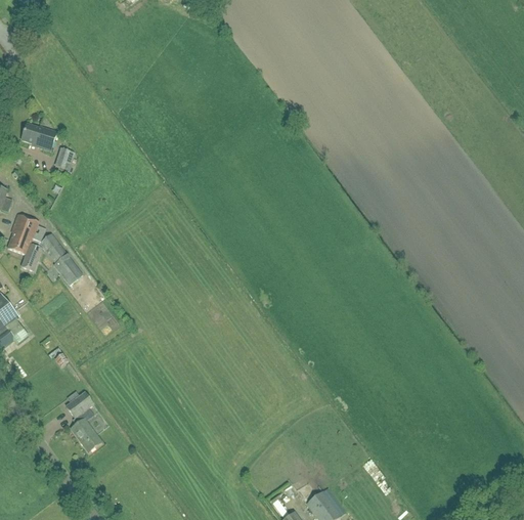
[(40,127),(27,123),(22,138),(39,144),(38,145),(51,149),(57,131),(40,126),(40,127)]
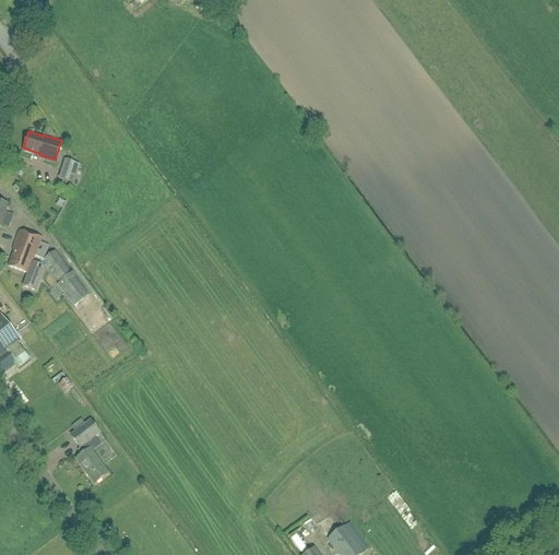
[(74,180),(81,162),(66,156),(59,176),(74,180)]
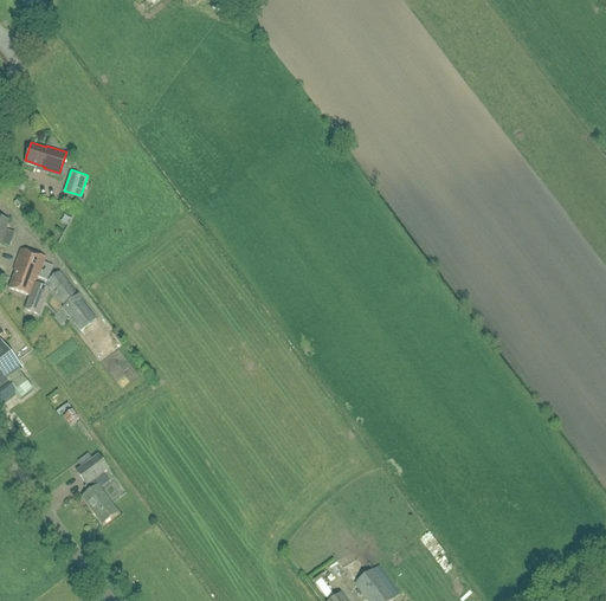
[(39,312),(49,286),(42,284),(42,283),(36,280),(45,254),(20,246),(13,266),(15,267),(8,285),(31,293),(25,307),(39,312)]
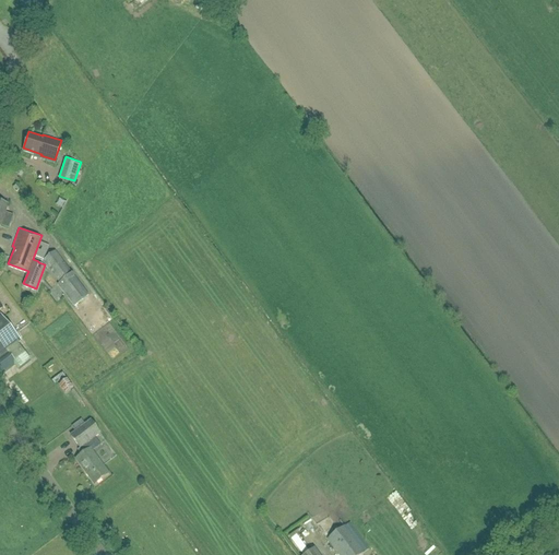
[(88,292),(55,248),(43,258),(59,280),(57,281),(58,282),(74,303),(88,292)]
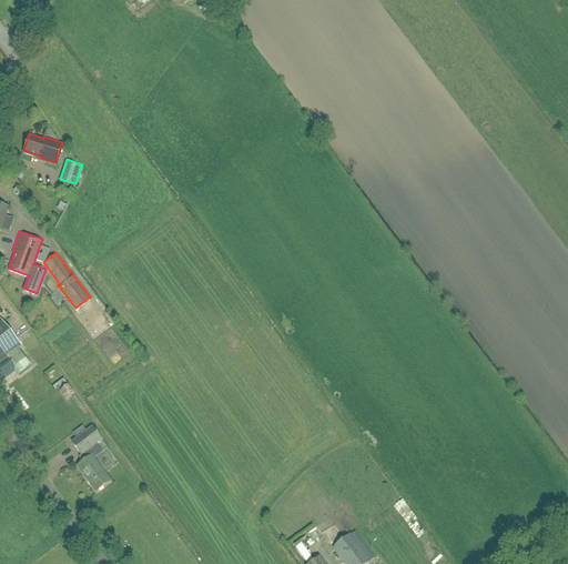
[(75,322),(80,328),(90,320),(84,313),(75,322)]
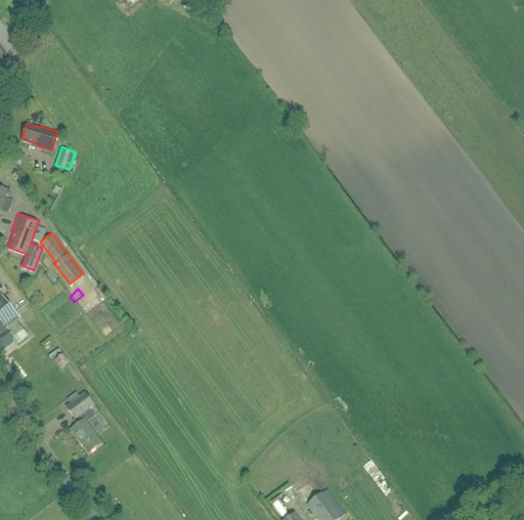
[(0,292),(0,344),(3,348),(15,338),(18,343),(26,337),(29,335),(16,319),(18,317),(0,292)]
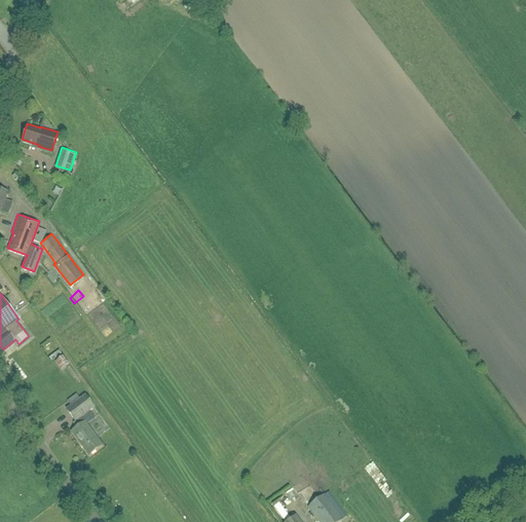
[(77,309),(87,302),(84,297),(74,304),(77,309)]
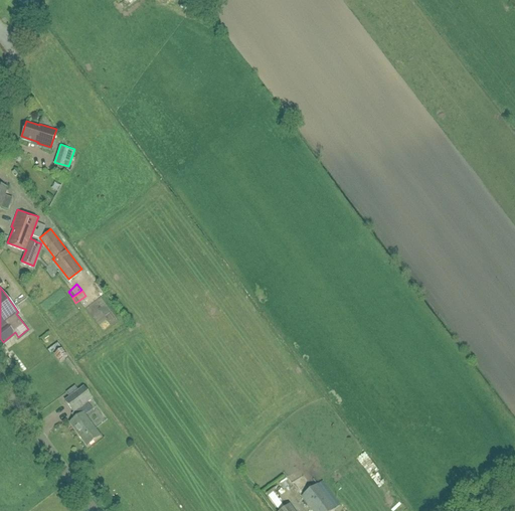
[(57,304),(61,301),(57,294),(53,296),(57,304)]
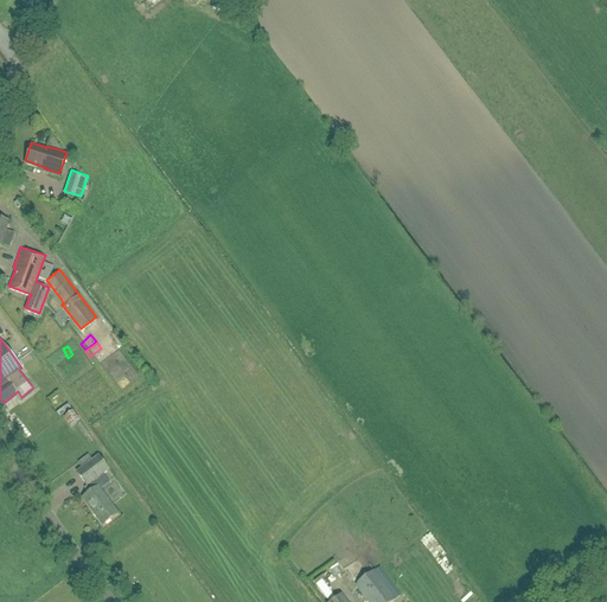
[(106,354),(91,363),(96,370),(119,358),(114,351),(106,356),(106,354)]
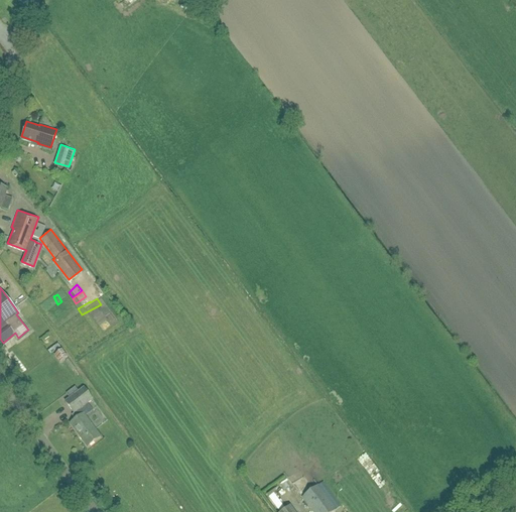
[(44,318),(57,337),(62,333),(49,315),(44,318)]
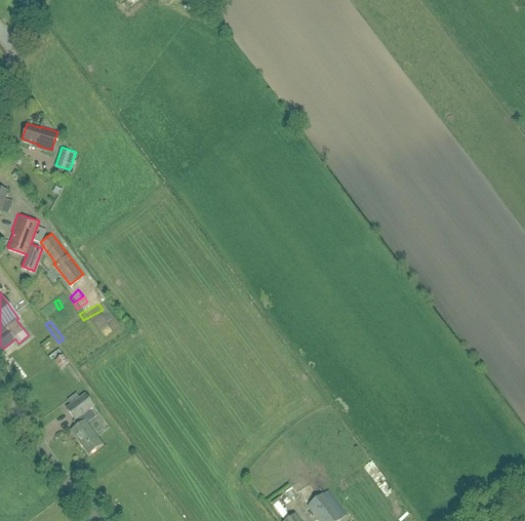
[(116,346),(118,351),(125,349),(123,343),(116,346)]
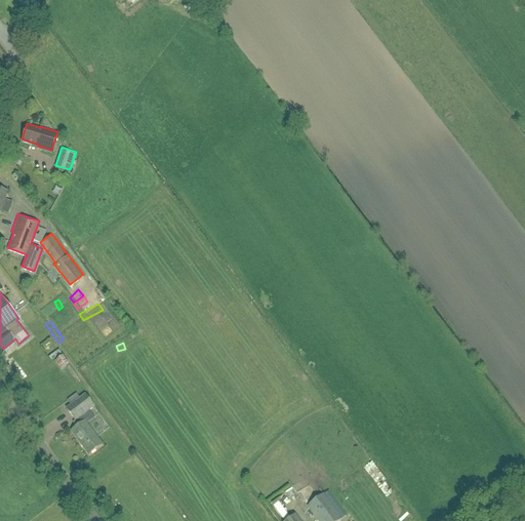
[(56,349),(48,356),(51,359),(59,353),(56,349)]
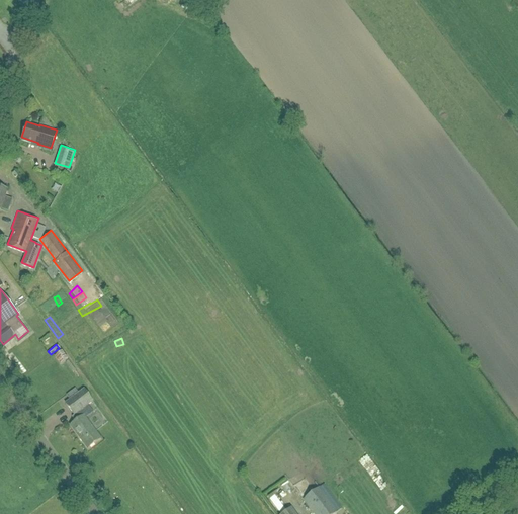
[(60,363),(69,357),(63,348),(54,354),(60,363)]
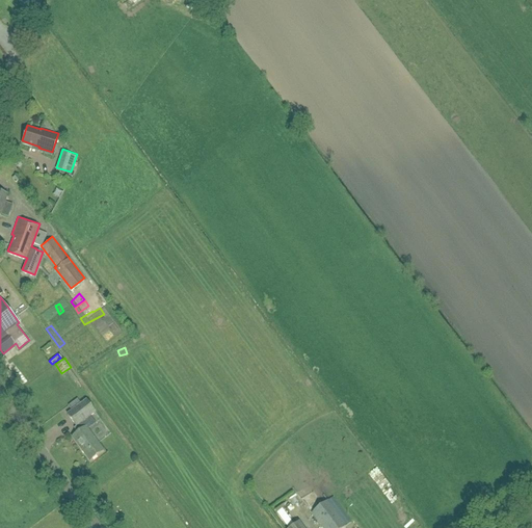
[(81,401),(78,396),(68,402),(72,408),(68,412),(76,424),(74,425),(78,430),(73,434),(90,457),(103,448),(86,424),(95,419),(90,413),(96,410),(86,397),(81,401)]
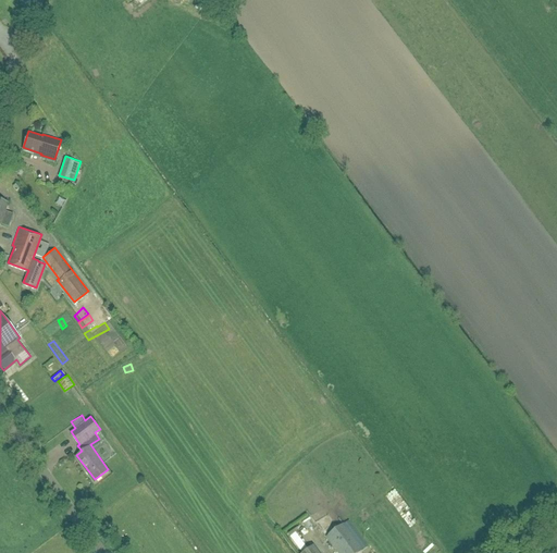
[(339,552),(355,552),(362,548),(343,521),(326,535),(339,552)]
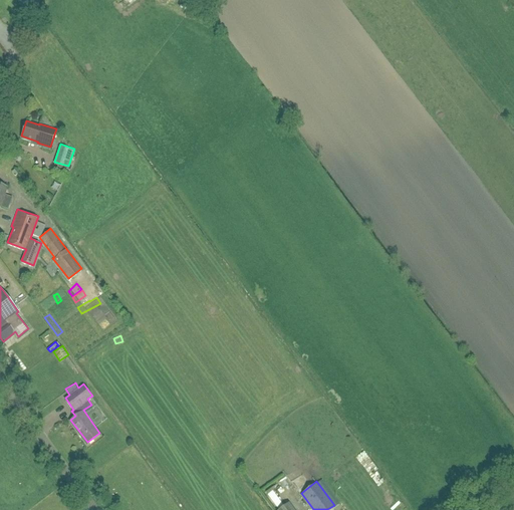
[(266,493),(275,506),(280,502),(271,489),(266,493)]
